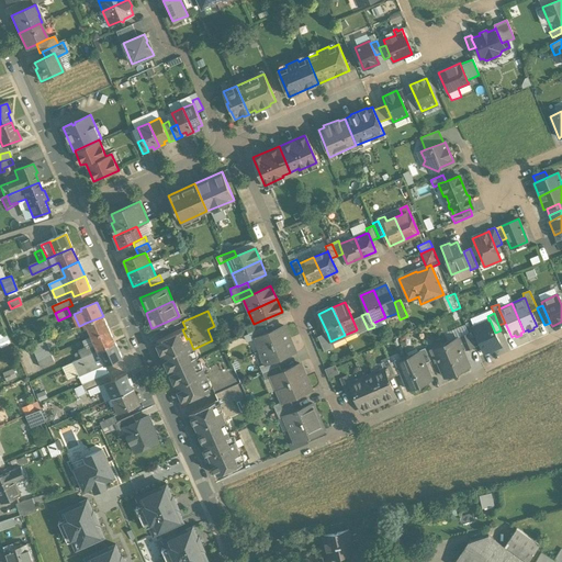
[(361,315),(352,319),(357,329),(356,330),(357,335),(368,329),(361,315)]
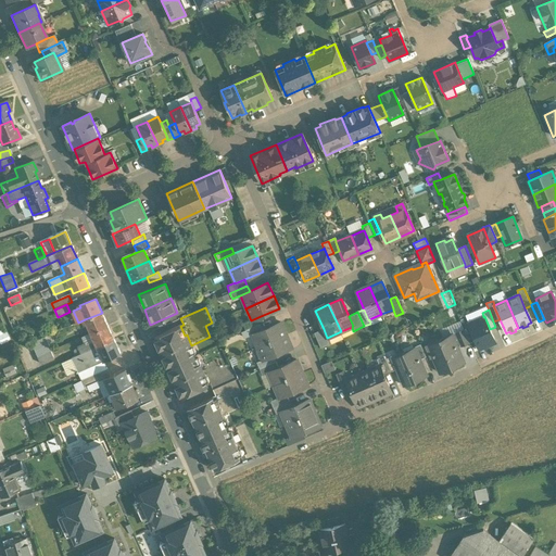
[(102,313),(85,319),(91,333),(108,326),(102,313)]
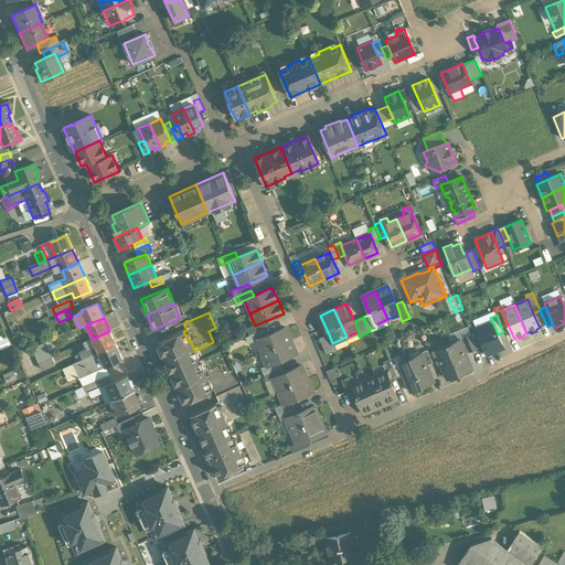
[(265,321),(255,326),(246,329),(249,337),(251,336),(264,330),(268,328),(265,321)]
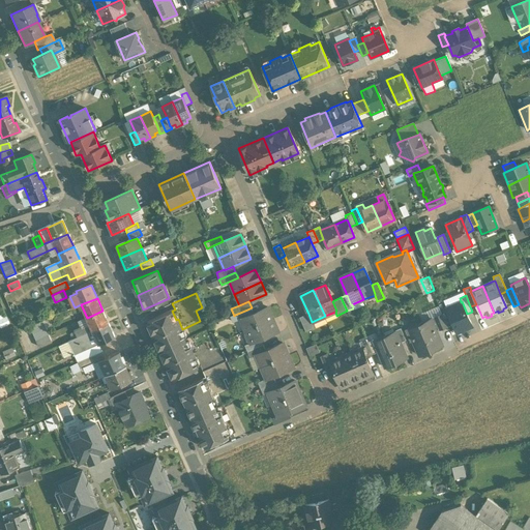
[(461,302),(446,308),(457,333),(472,326),(467,314),(462,301),(461,302)]
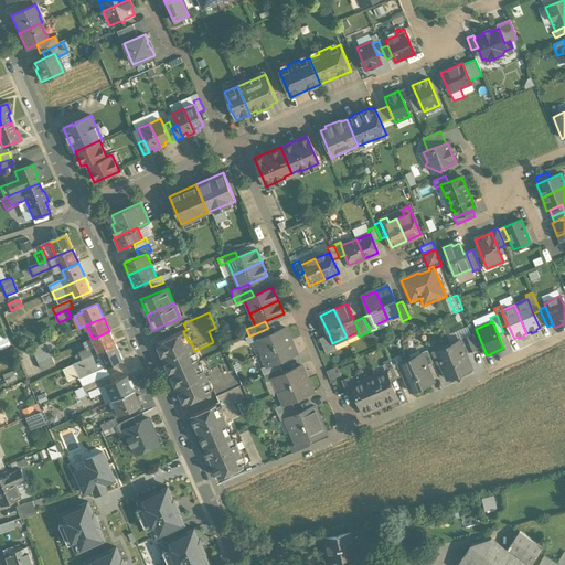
[(266,336),(256,340),(256,341),(262,354),(290,341),(285,328),(266,336)]
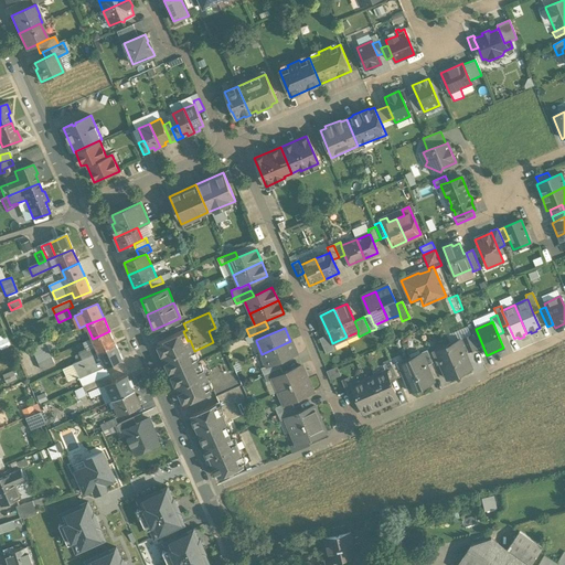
[(264,330),(251,336),(254,342),(256,341),(256,340),(266,336),(264,330)]
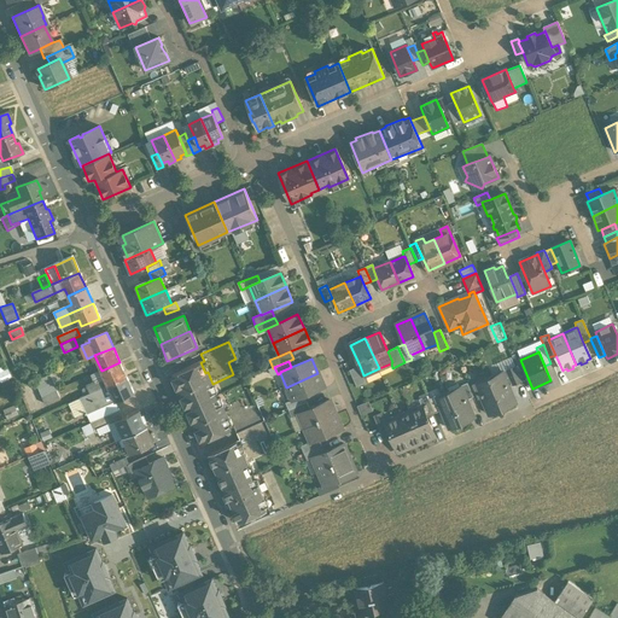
[(120,362),(101,371),(105,380),(97,384),(97,383),(87,388),(82,390),(86,397),(127,378),(120,362)]
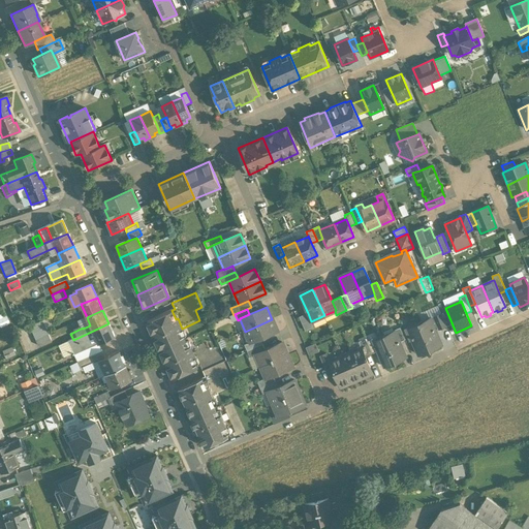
[(172,310),(147,321),(159,350),(184,339),(181,332),(183,331),(182,329),(178,318),(176,319),(172,310)]
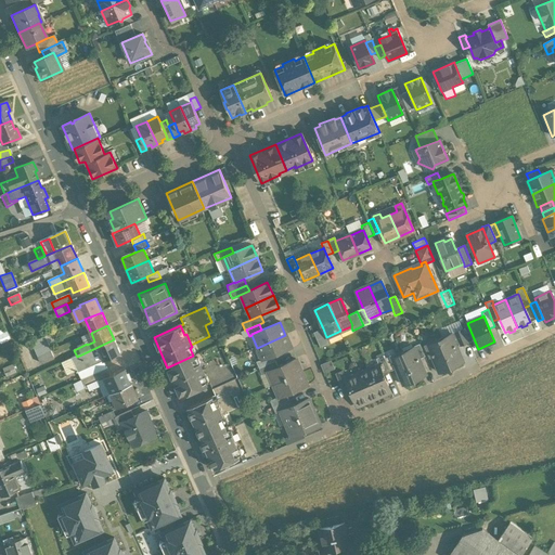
[(323,328),(313,333),(320,348),(330,344),(326,337),(323,328)]
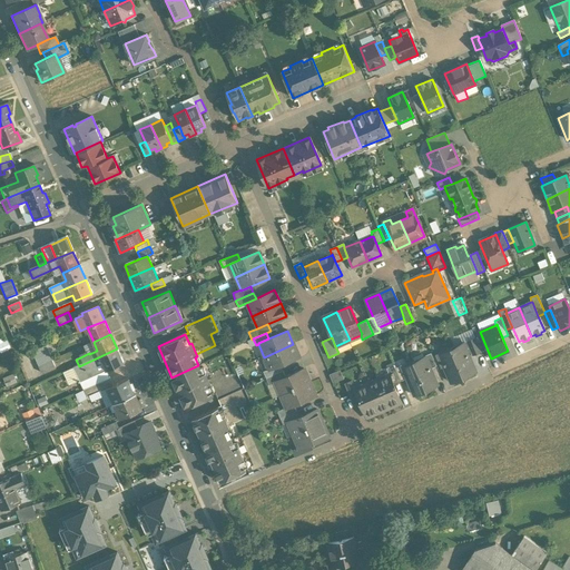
[(475,337),(462,343),(463,346),(464,345),(469,356),(481,351),(475,337)]
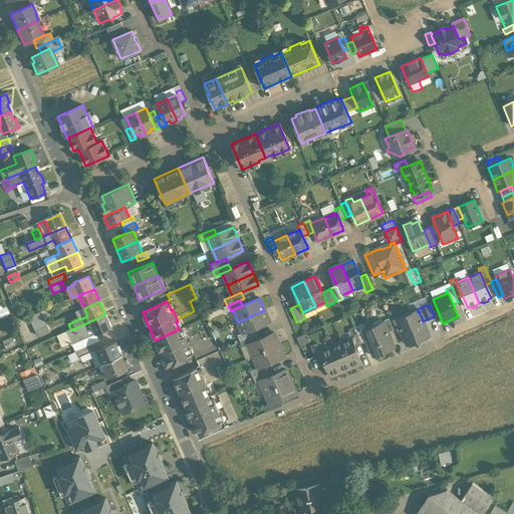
[(0,311),(2,317),(12,313),(9,305),(0,308),(0,311)]
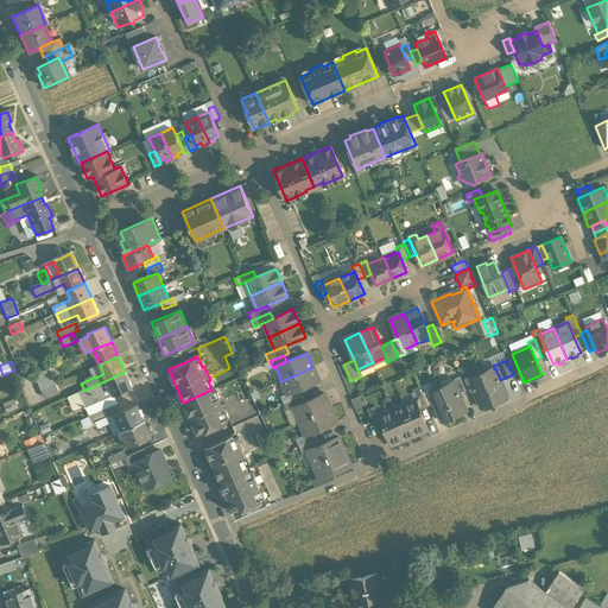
[(312,367),(282,381),(287,394),(298,391),(318,381),(312,367)]
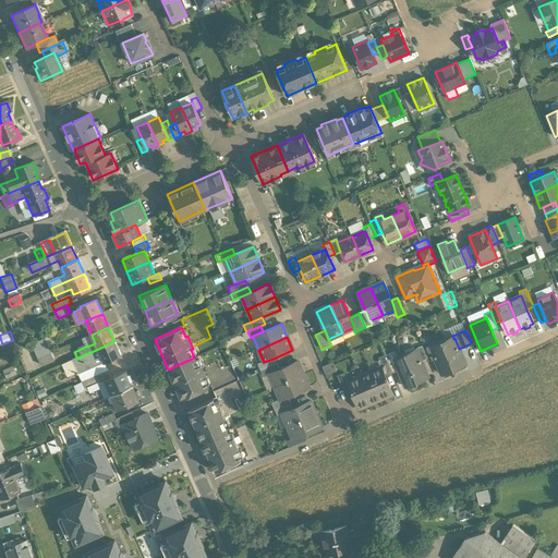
[(453,339),(443,343),(453,370),(465,364),(459,349),(455,338),(453,339)]
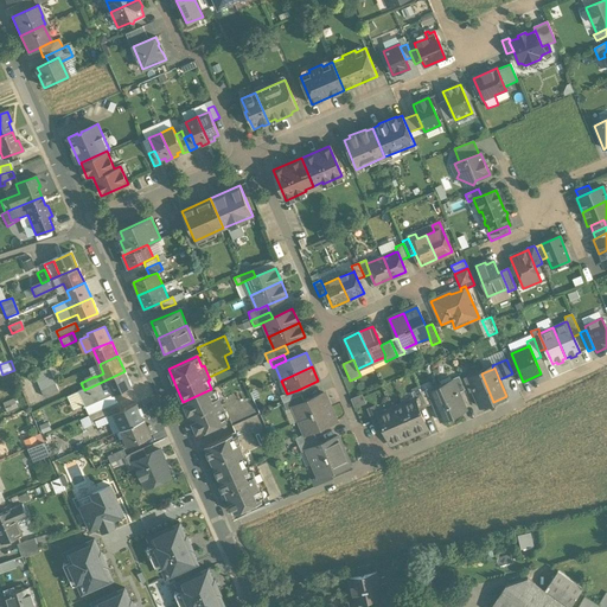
[(49,369),(36,375),(42,390),(56,384),(49,369)]
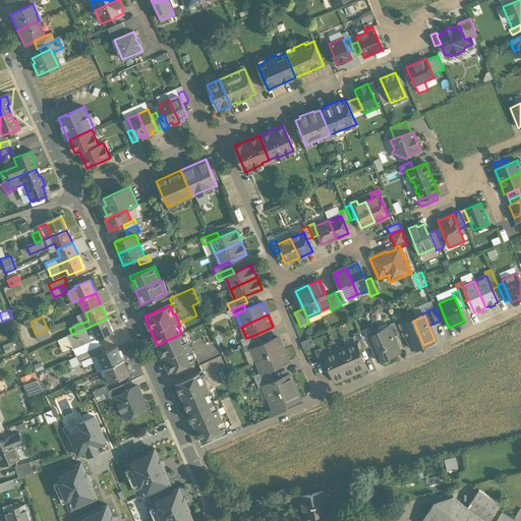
[(72,335),(69,336),(75,348),(97,339),(113,332),(107,319),(72,335)]
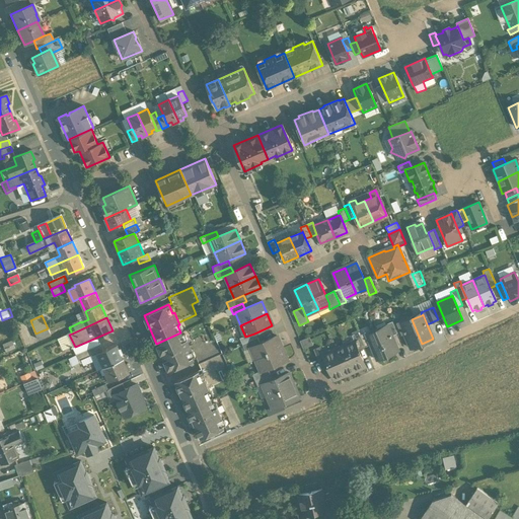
[(400,324),(399,324),(403,335),(410,348),(422,344),(412,319),(400,324)]
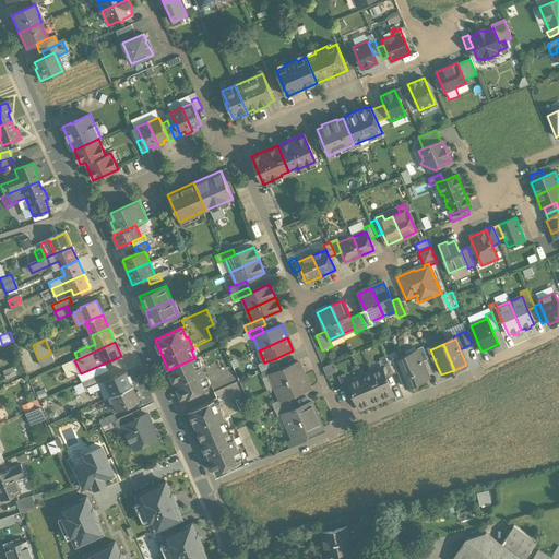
[(424,349),(423,346),(416,348),(417,352),(421,361),(428,358),(424,349)]
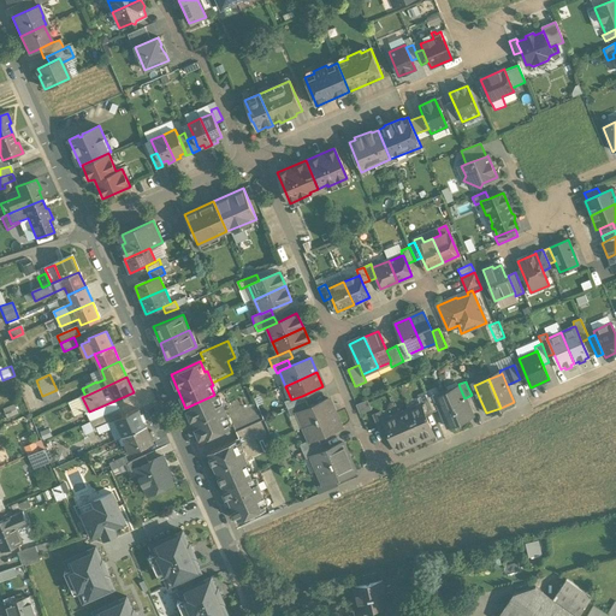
[(474,381),(467,385),(472,395),(473,400),(479,397),(474,385),(475,385),(474,381)]
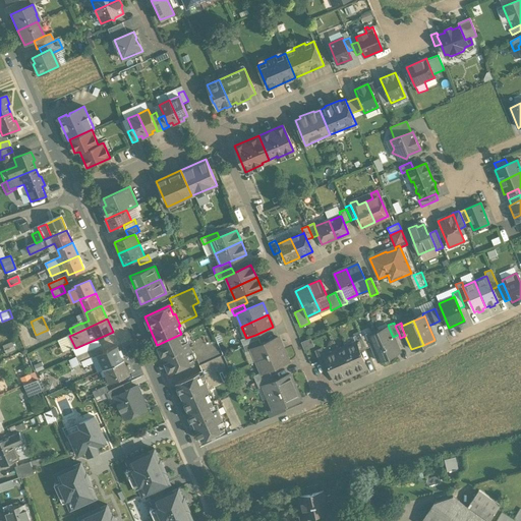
[(393,337),(389,328),(379,333),(389,356),(399,351),(393,337)]
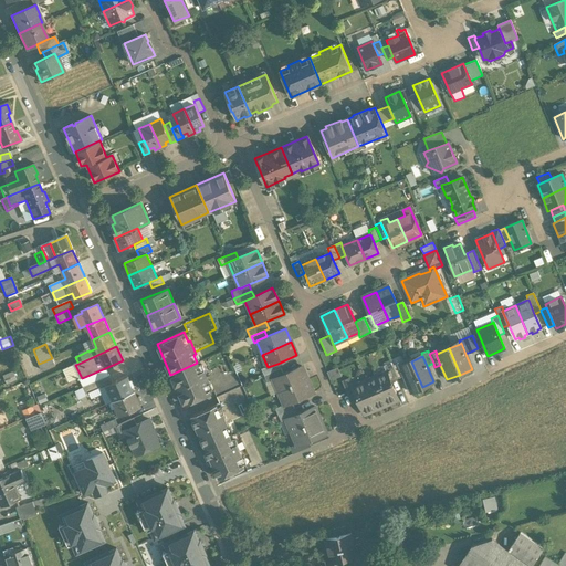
[(52,358),(39,364),(42,370),(55,365),(52,358)]
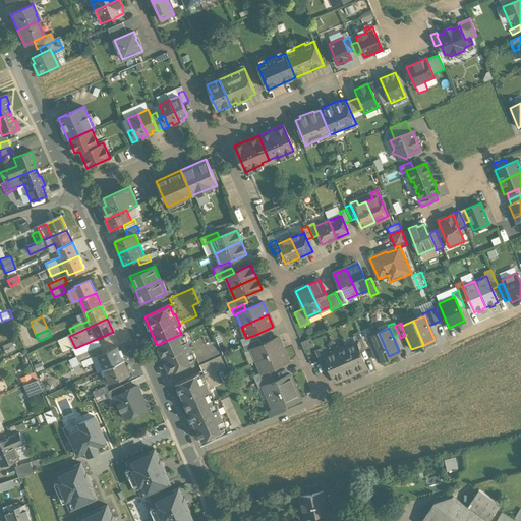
[(379,333),(367,337),(371,346),(378,361),(389,356),(379,333)]
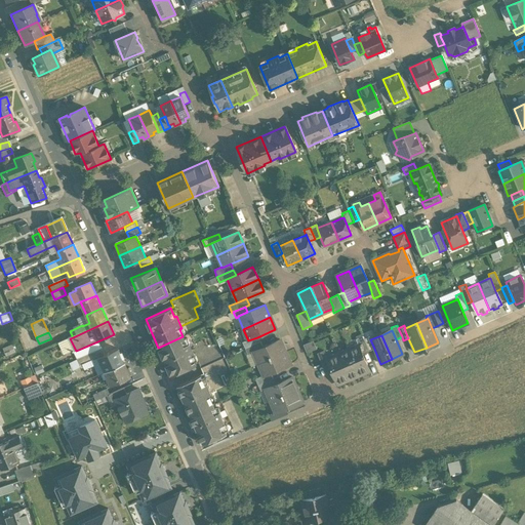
[(183,336),(158,348),(170,376),(195,365),(191,357),(193,356),(189,347),(188,345),(186,346),(183,336)]
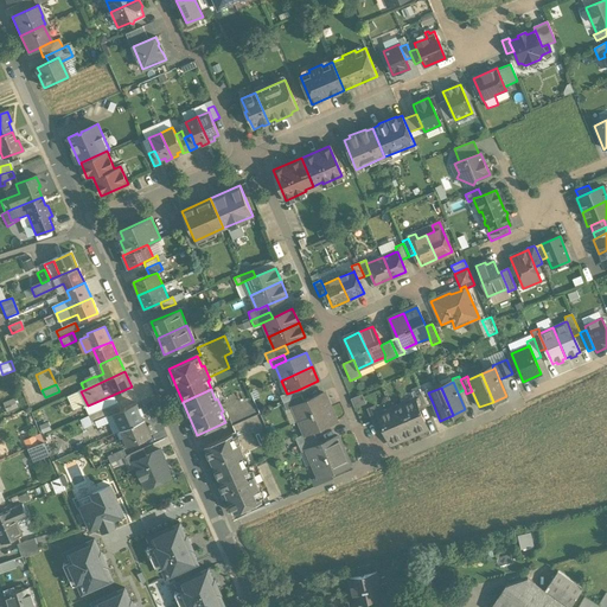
[(421,393),(420,389),(411,393),(414,398),(419,409),(427,406),(421,393)]
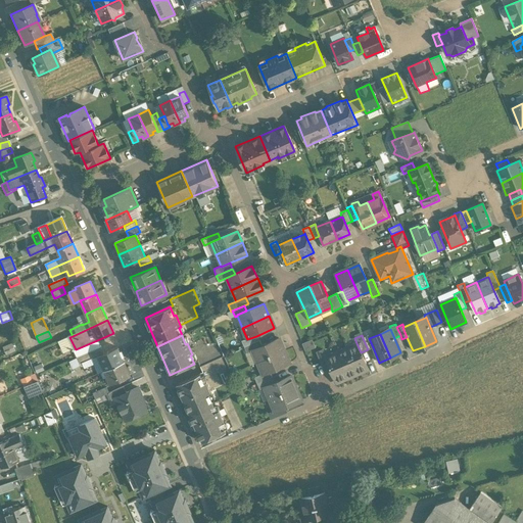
[(369,338),(368,335),(363,338),(368,349),(373,347),(369,338)]
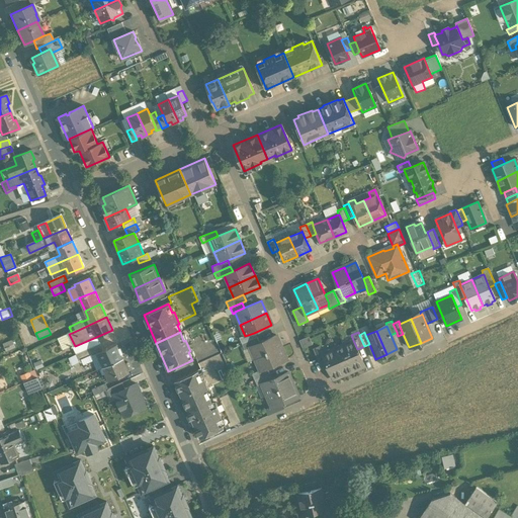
[(254,333),(245,336),(239,338),(242,345),(257,338),(254,333)]
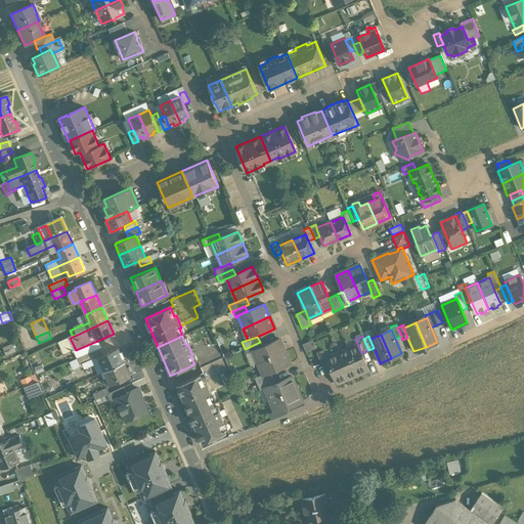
[(206,339),(188,346),(192,355),(190,356),(194,364),(198,363),(200,369),(224,358),(218,344),(210,347),(206,339)]
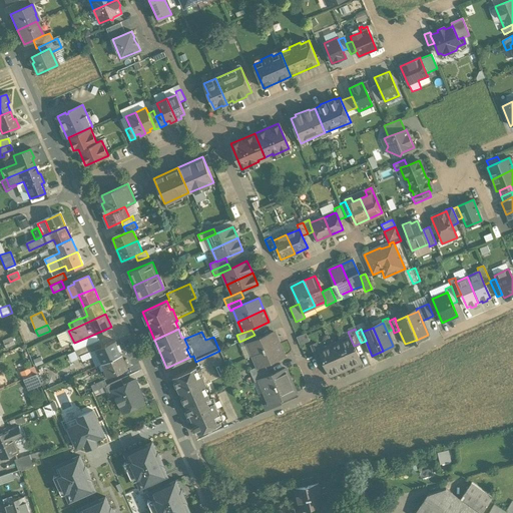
[(306,333),(297,338),(299,343),(309,339),(306,333)]
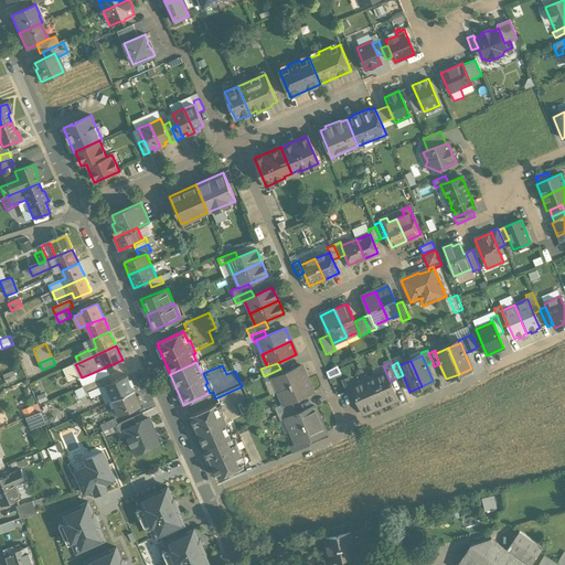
[(105,368),(82,377),(85,386),(97,381),(106,376),(106,374),(107,374),(105,368)]
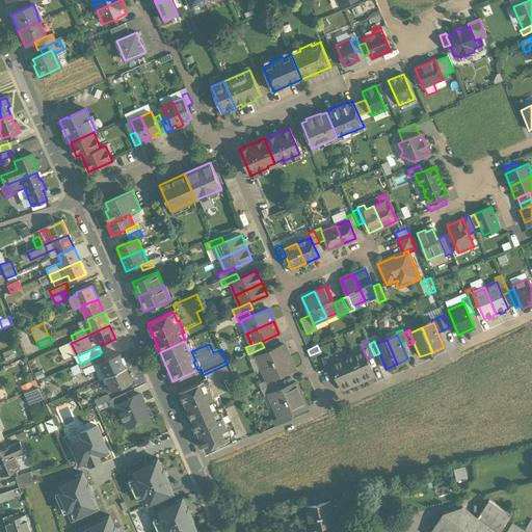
[(284,346),(257,356),(262,369),(289,357),(284,346)]
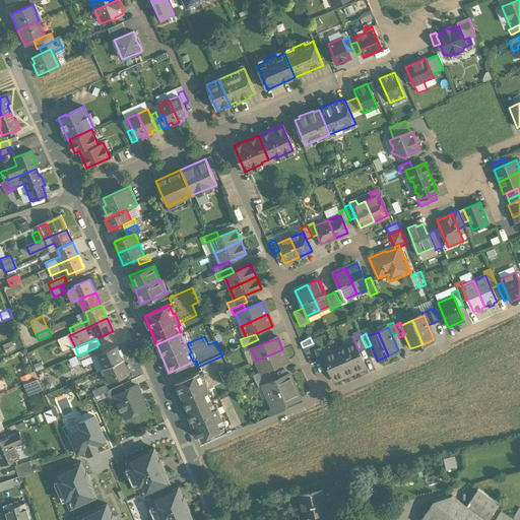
[(354,341),(334,350),(345,375),(352,371),(351,369),(355,367),(356,370),(366,366),(359,350),(354,341)]
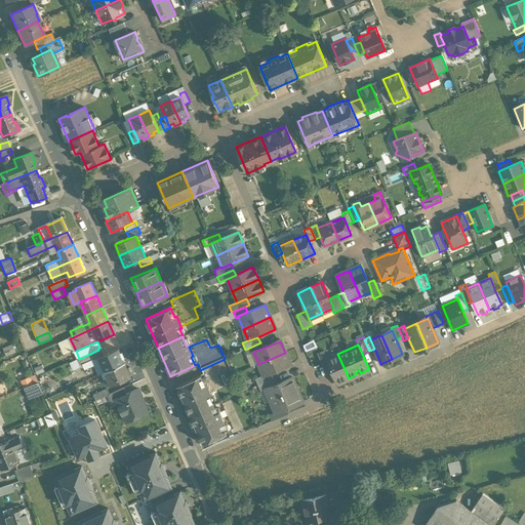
[(118,350),(92,361),(98,375),(107,371),(124,364),(122,358),(123,358),(121,353),(120,354),(118,350)]
